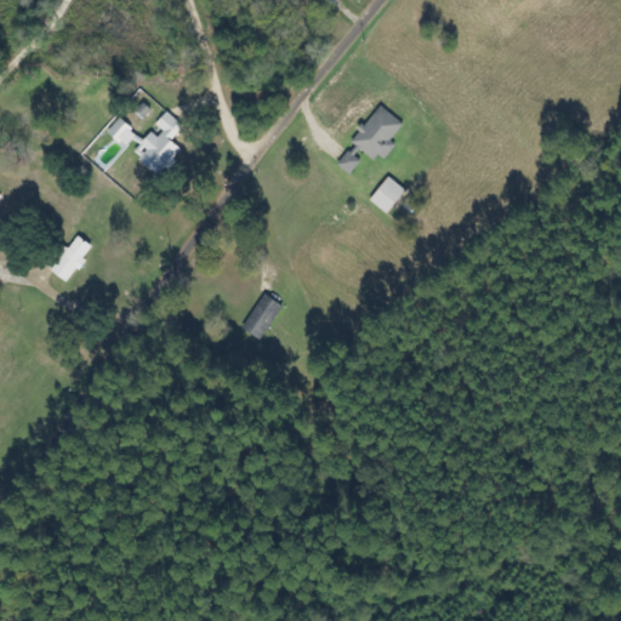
[(405,124),(380,106),(352,142),(355,144),(340,166),(351,175),(366,155),(381,166),(397,146),(391,142),(405,124)]
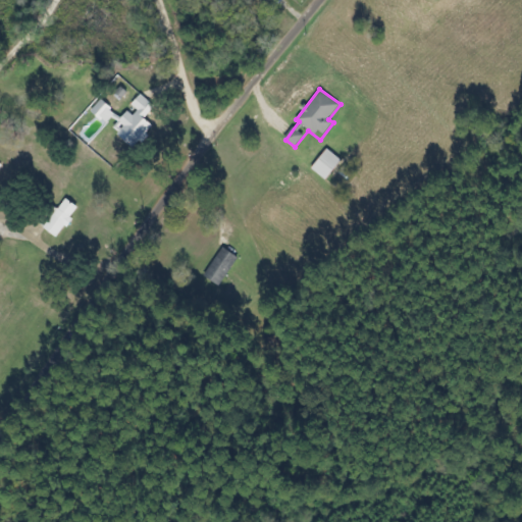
[(145,118),(155,106),(141,94),(132,104),(135,107),(113,131),(135,149),(155,127),(145,118)]
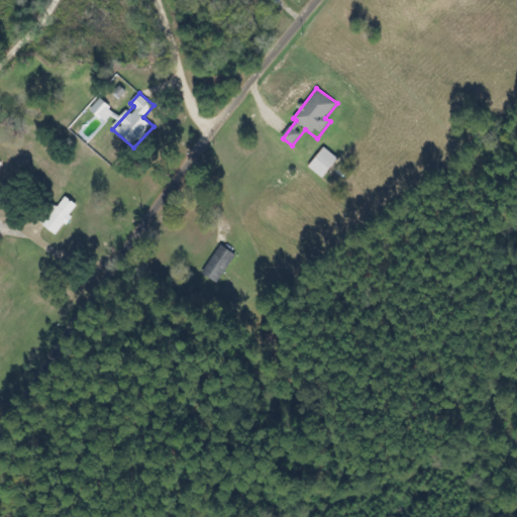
[(120,116),(101,99),(90,110),(105,124),(112,117),(116,120),(120,116)]
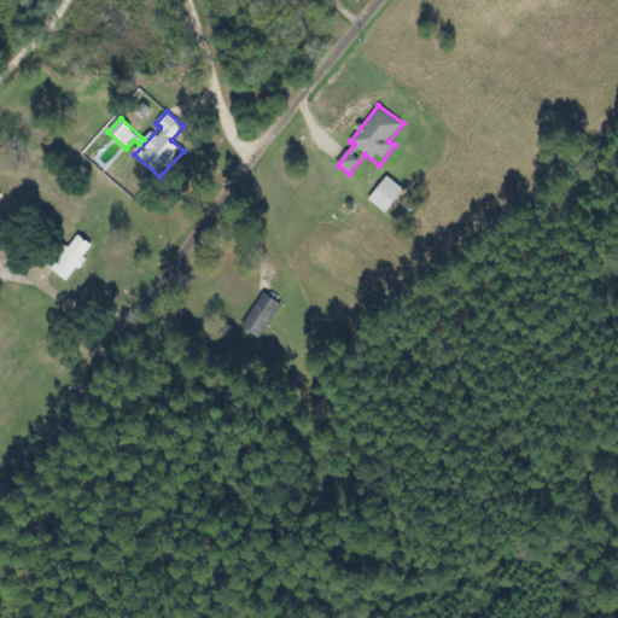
[(368,199),(386,214),(404,191),(388,176),(368,199)]
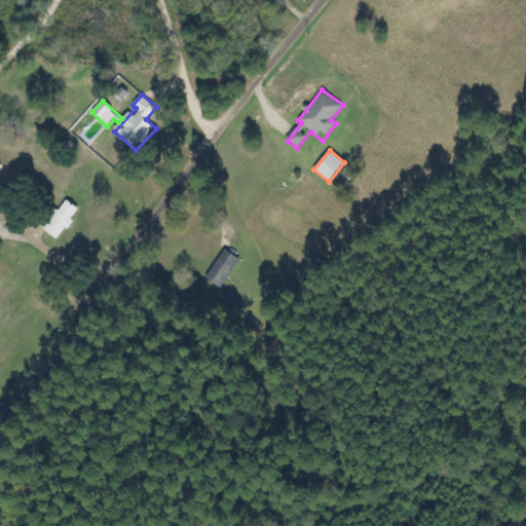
[(45,231),(60,240),(79,209),(65,199),(45,231)]
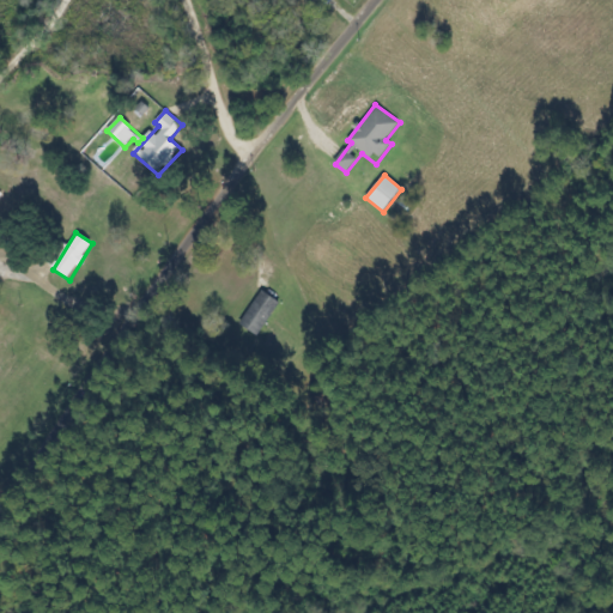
[(240,325),(258,337),(281,304),(263,291),(240,325)]
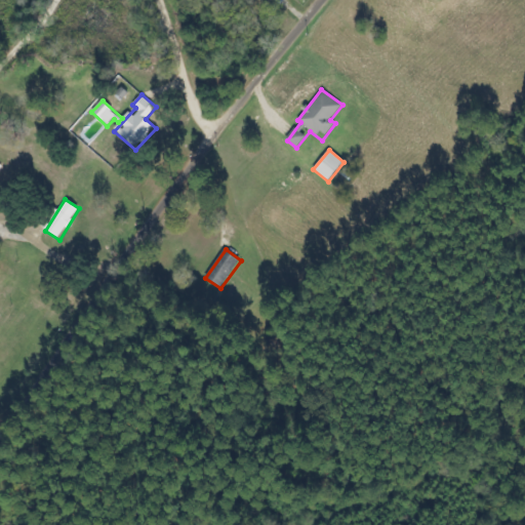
All buildings are outlined.
